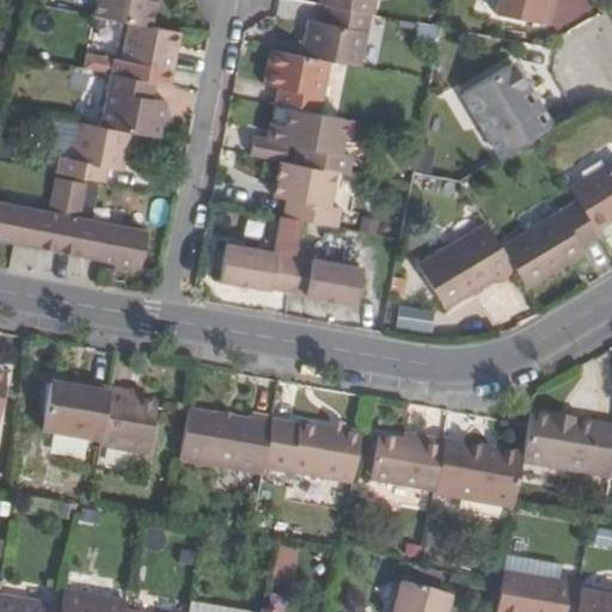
[(95,0),(92,16),(93,16),(128,23),(150,26),(153,6),(154,0),(95,0)]
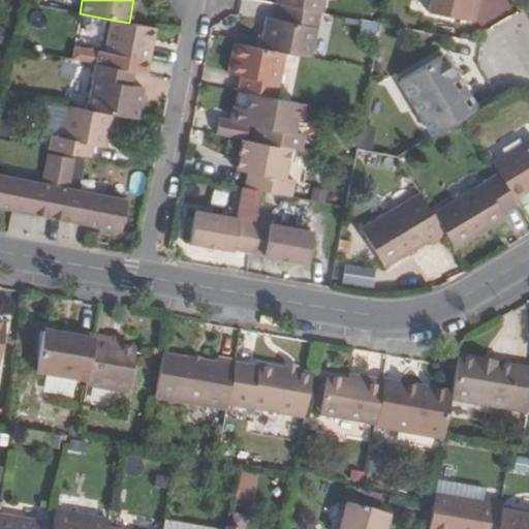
[(278,0),(277,4),(281,5),(318,12),(321,12),(322,0),(278,0)]
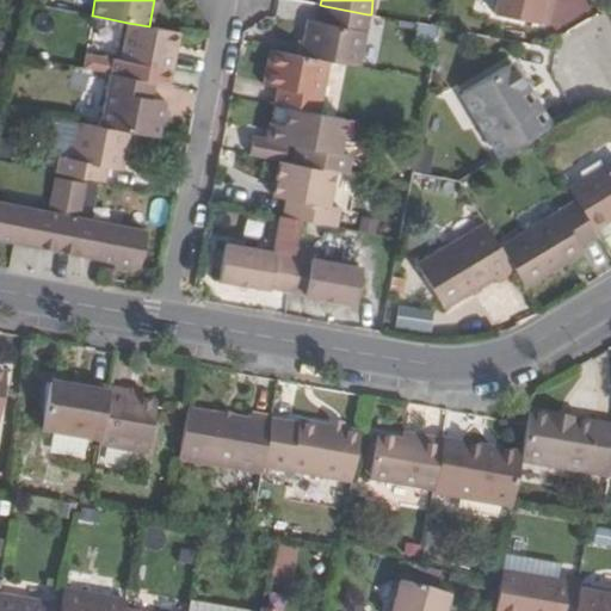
[(498,0),(495,14),(548,26),(553,0),(498,0)]
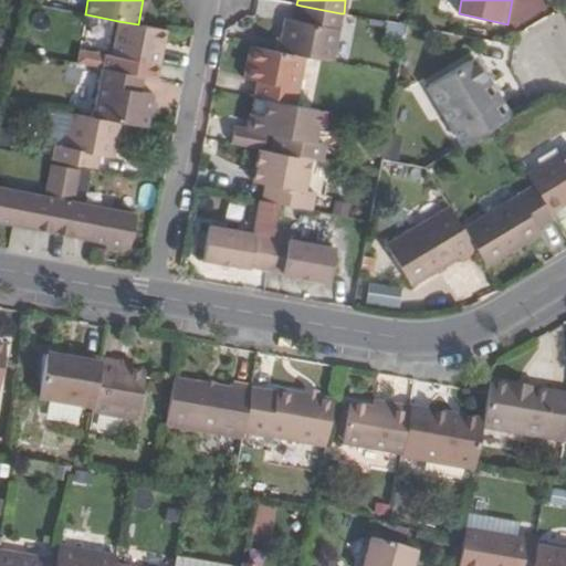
[(297,20),(284,17),(278,52),(306,58),(331,61),(341,13),(301,6),(297,20)]
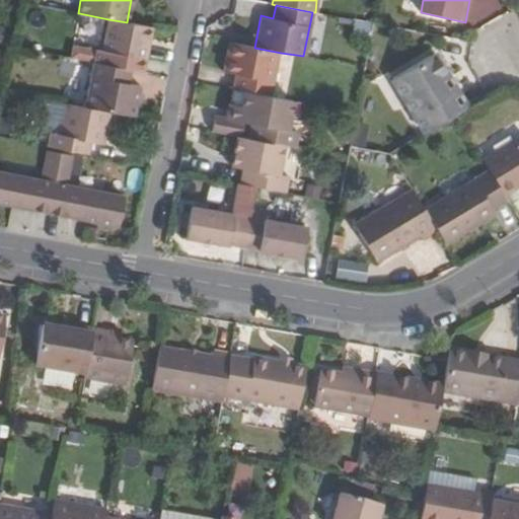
[(108,19),(101,51),(73,45),(70,58),(92,62),(131,69),(142,71),(151,27),(127,22),(108,19)]
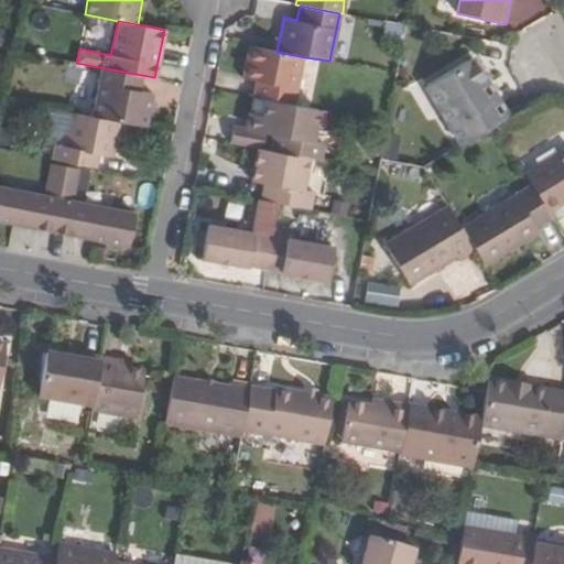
[(256,80),(269,83),(266,99),(280,102),(295,106),(305,57),(277,52),(261,49),(256,80)]
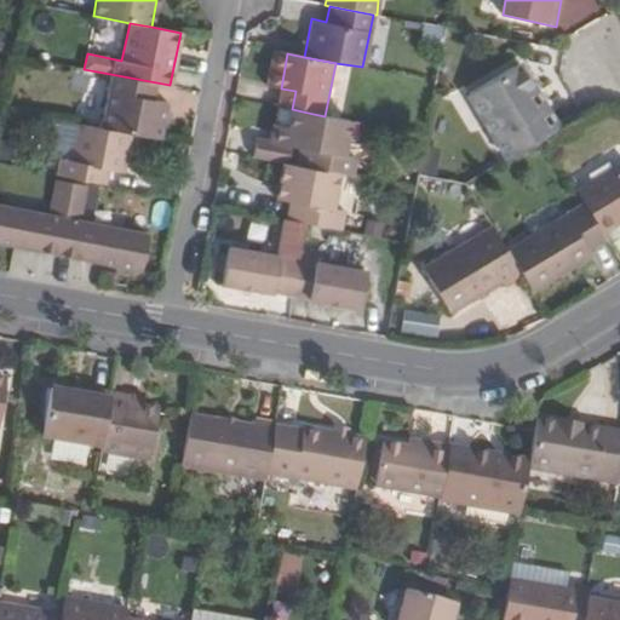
[(517,65),(468,95),(506,159),(544,137),(556,128),(517,65)]
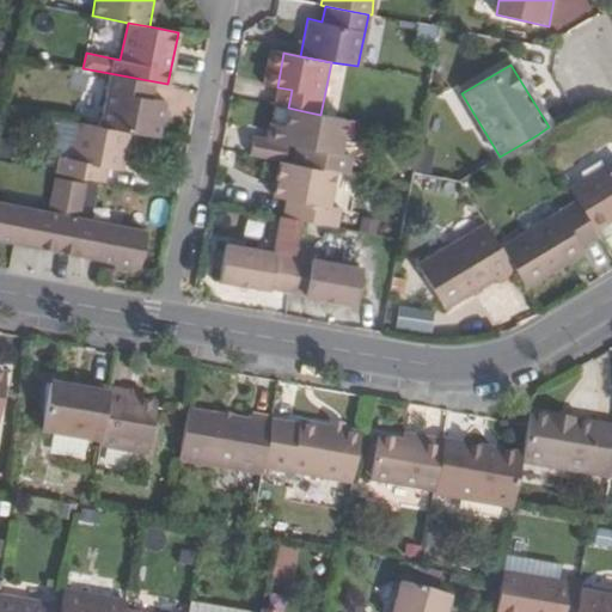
[(154,81),(109,73),(98,127),(129,133),(158,139),(165,99),(151,97),(154,81)]
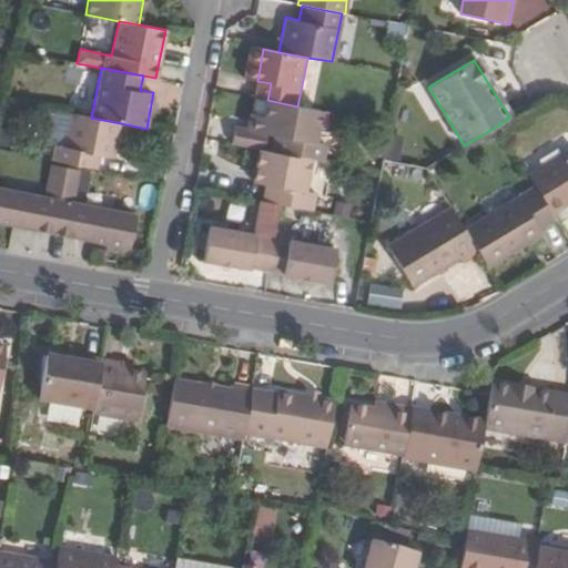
[(282,103),(267,100),(265,115),(280,118),(282,103)]
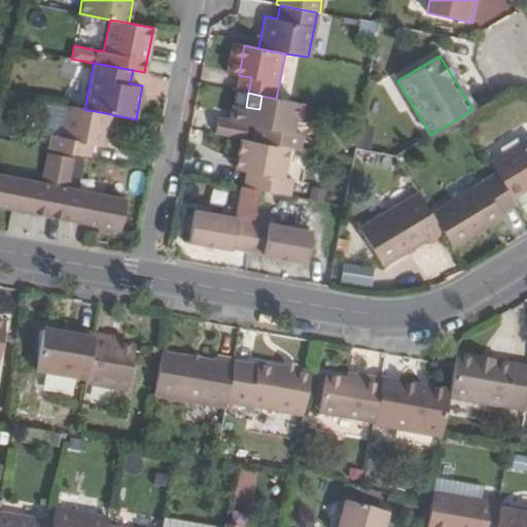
[(259,109),(246,107),(243,121),(248,123),(256,125),(253,141),(288,147),(301,150),(304,134),(293,132),(300,103),(276,99),(261,96),(259,109)]
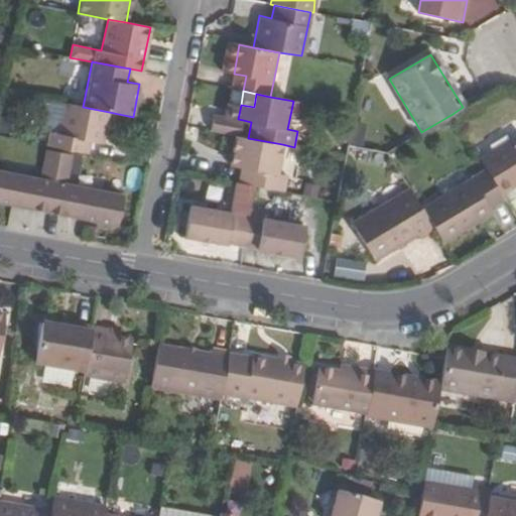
[(59,134),(50,133),(48,146),(88,154),(91,142),(102,144),(109,112),(83,107),(67,104),(59,134)]
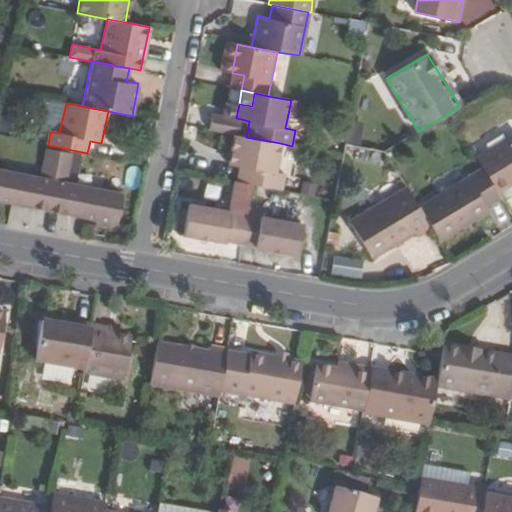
[(236,118),(212,114),(209,130),(234,135),(237,135),(241,119),(236,118)]
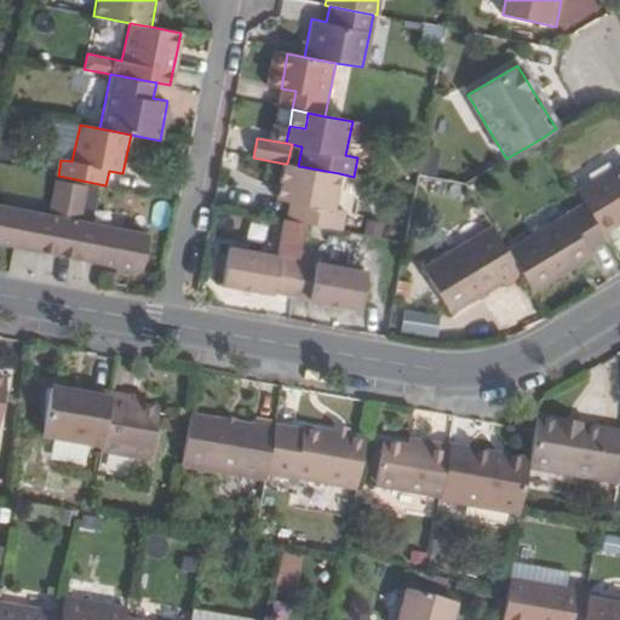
[(0,144),(0,153),(11,156),(13,143),(1,141),(0,144)]
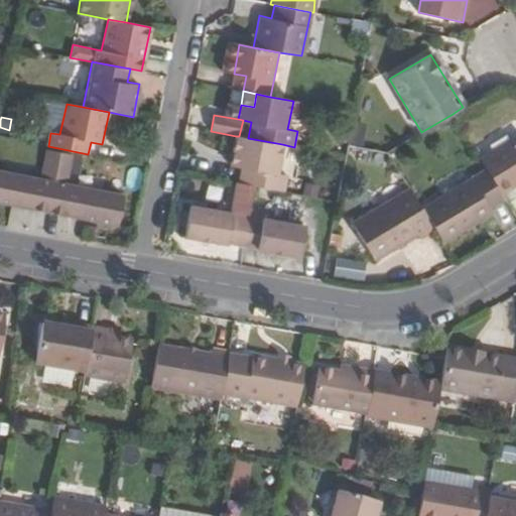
[(366,123),(352,121),(347,146),(362,148),(366,123)]
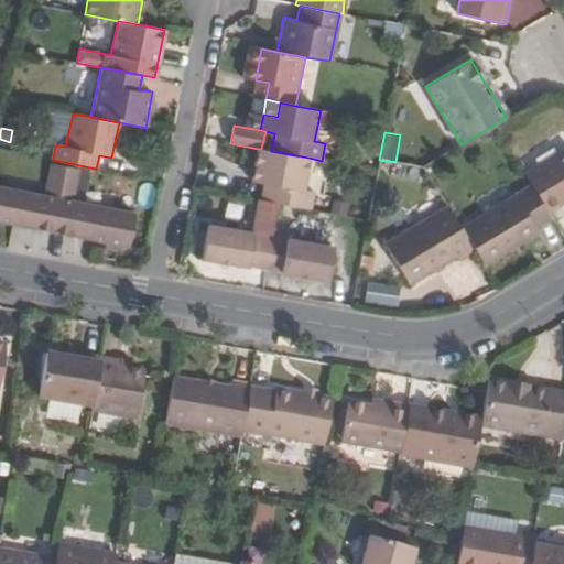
[(371,138),(368,154),(378,156),(381,140),(371,138)]
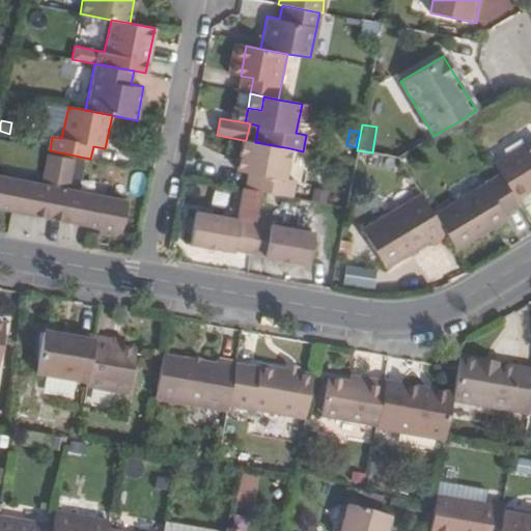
[(236,170),(249,174),(247,189),(258,191),(291,197),(295,180),(285,178),(290,148),(255,142),(246,140),(243,140),(236,170)]
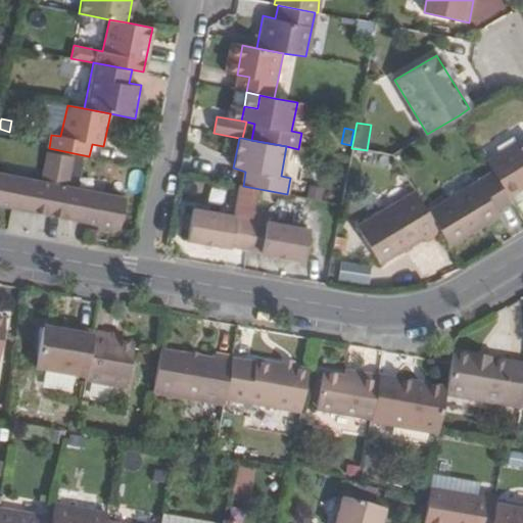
[(522,138),(486,161),(491,172),(507,196),(522,186),(522,138)]
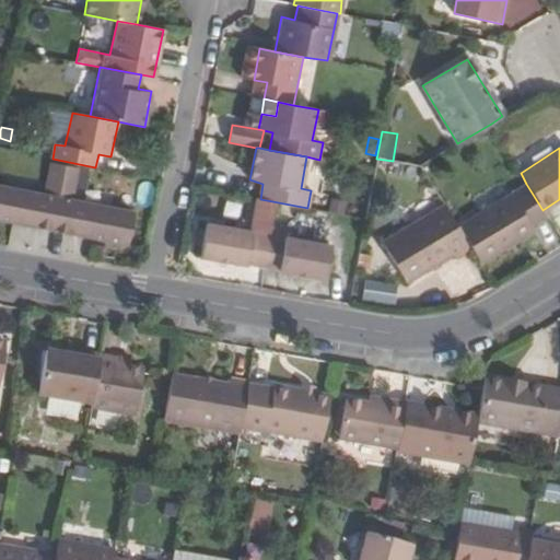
[(63,165),(49,163),(43,195),(57,197),(63,165)]
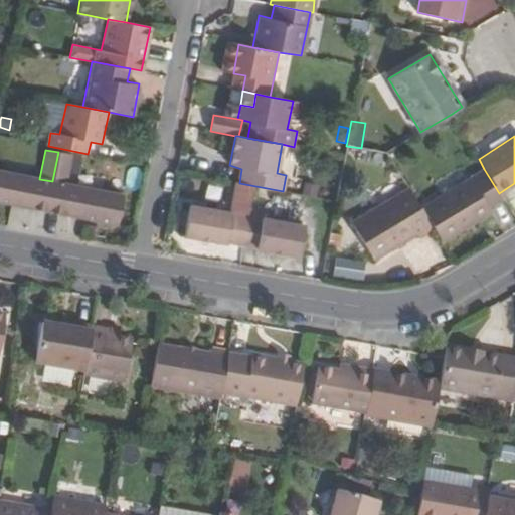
[(71,155),(58,152),(52,181),(65,184),(71,155)]
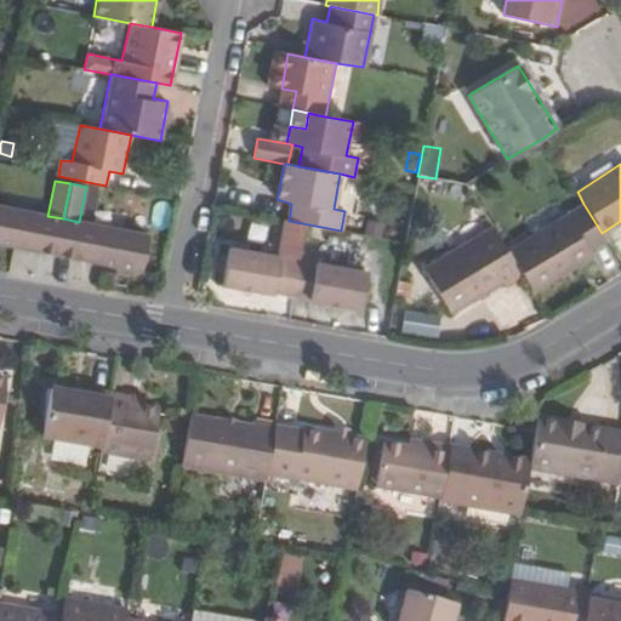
[(602,233),(584,204),(507,251),(523,278),(531,294),(591,257),(588,251),(607,241),(602,233)]
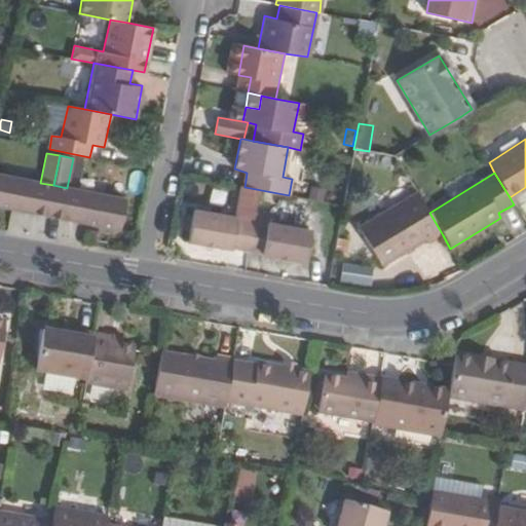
[(0,175),(0,205),(10,209),(47,215),(86,223),(119,230),(124,199),(67,188),(53,185),(40,183),(0,175)]
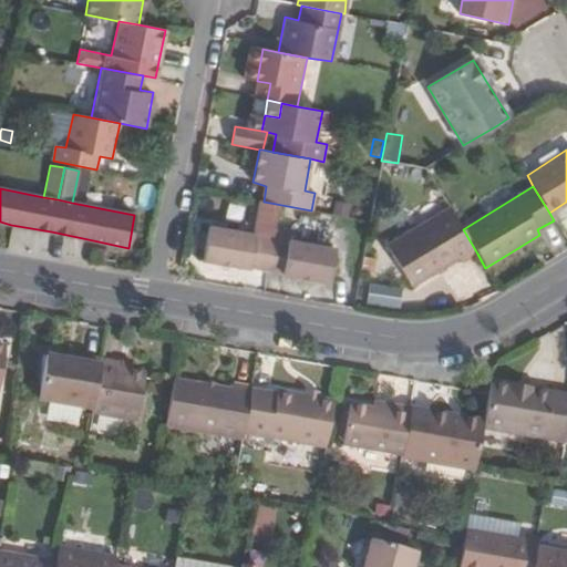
[(334,200),(331,214),(349,217),(351,204),(334,200)]
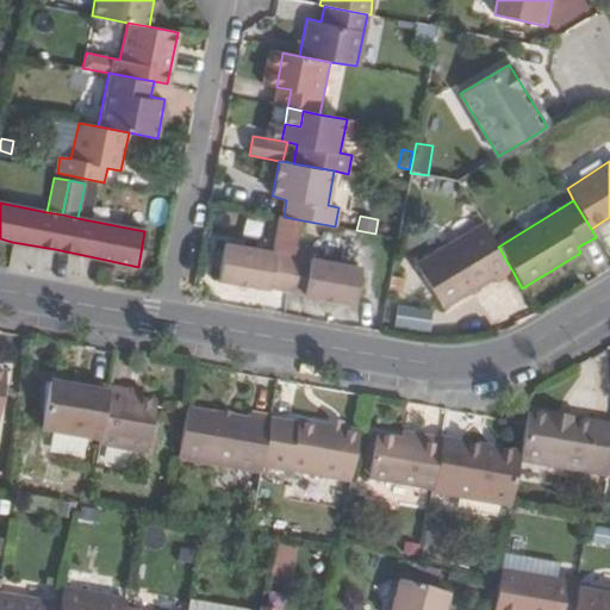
[(284,217),(280,217),(274,251),(290,255),(297,219),(284,217)]
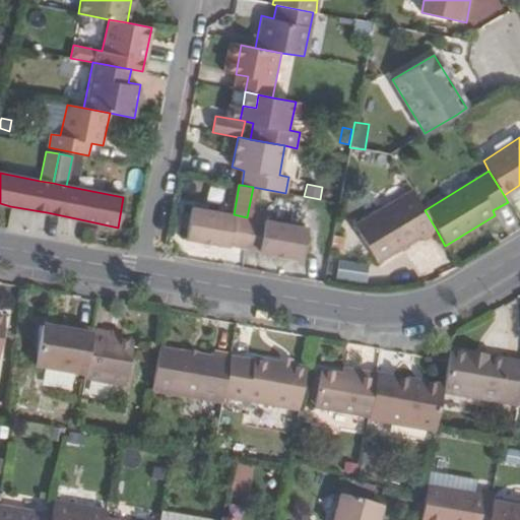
[(419,235),(424,242),(438,233),(425,210),(412,190),(353,225),(375,262),(419,235)]
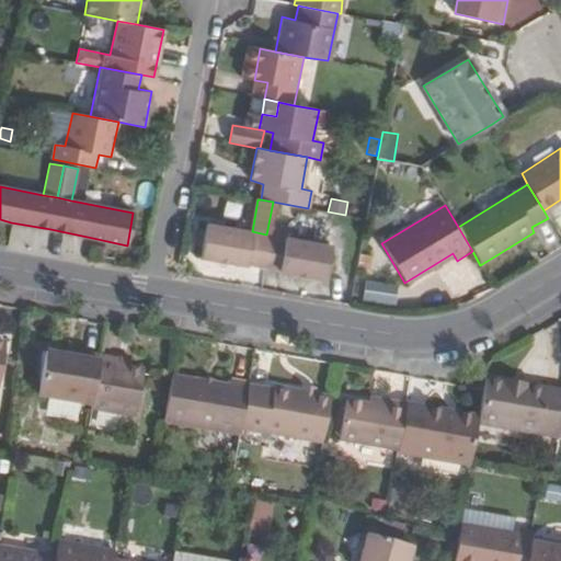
[(266,235),(204,224),(197,256),(261,267),(266,235)]
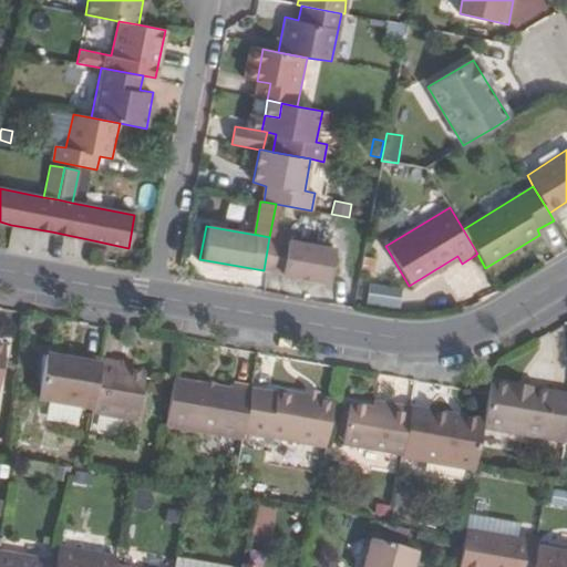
[(271,227),(269,237),(284,239),(285,230),(271,227)]
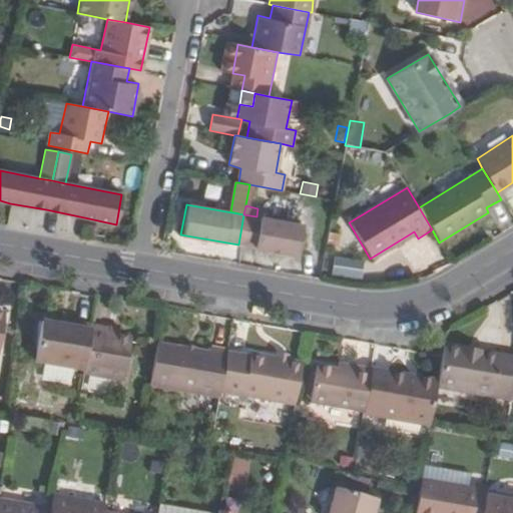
[(296,254),(302,224),(243,214),(238,244),(296,254)]
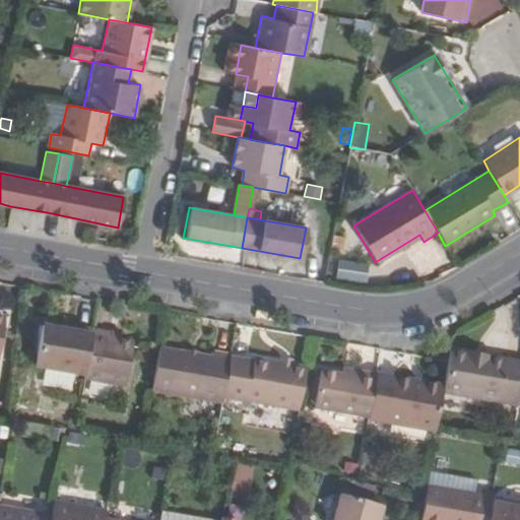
[(346,248),(354,261),(366,255),(356,241),(346,248)]
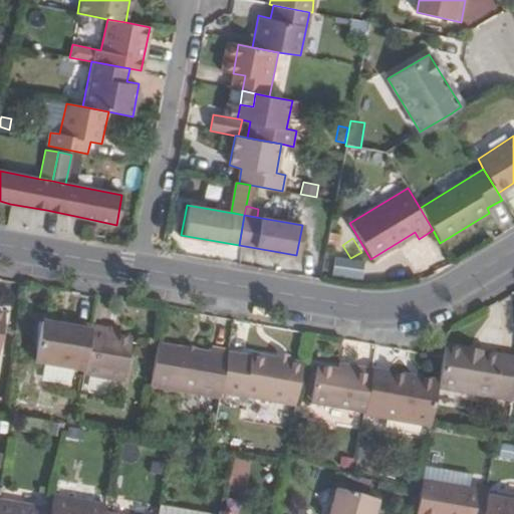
[(82,375),(90,326),(71,322),(70,328),(39,323),(32,366),(82,375)]
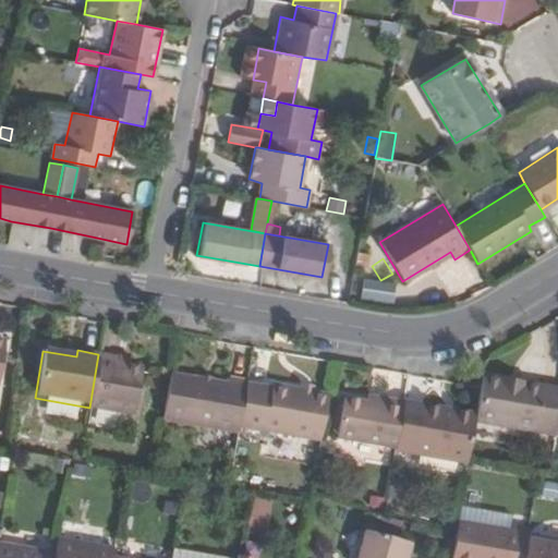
[(120,358),(98,354),(89,408),(134,415),(142,367),(120,364),(120,358)]
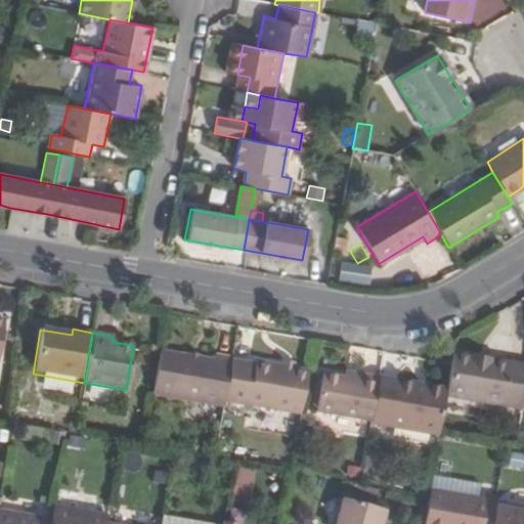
[(215,360),(160,350),(153,394),(223,406),(224,397),(231,357),(231,356),(216,354),(215,360)]
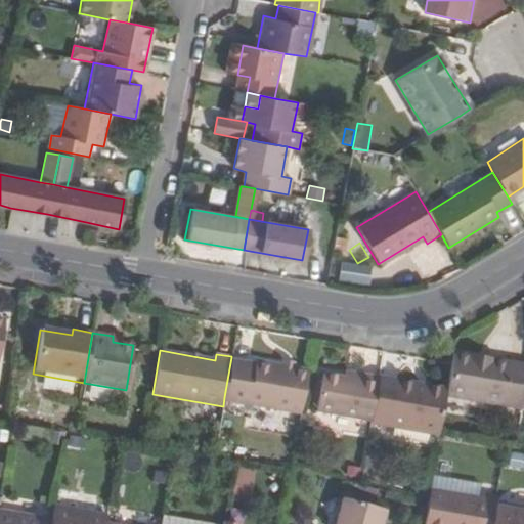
[(453,352),(451,363),(447,387),(446,393),(445,397),(522,409),(523,402),(523,397),(523,364),(489,359),(488,363),(470,360),(471,356),(453,352)]
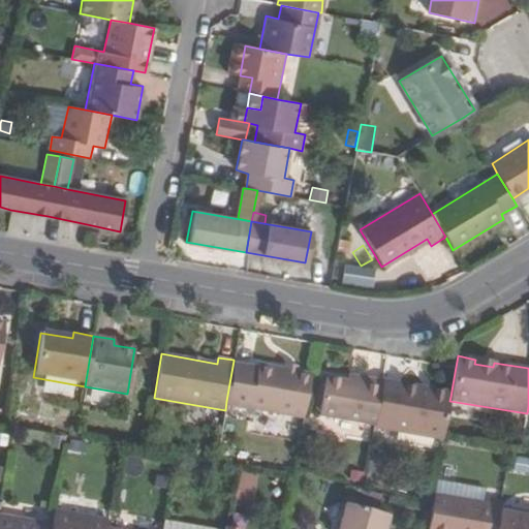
[(258,367),(234,361),(226,401),(304,416),(312,373),(296,371),(284,368),(259,363),(258,367)]
